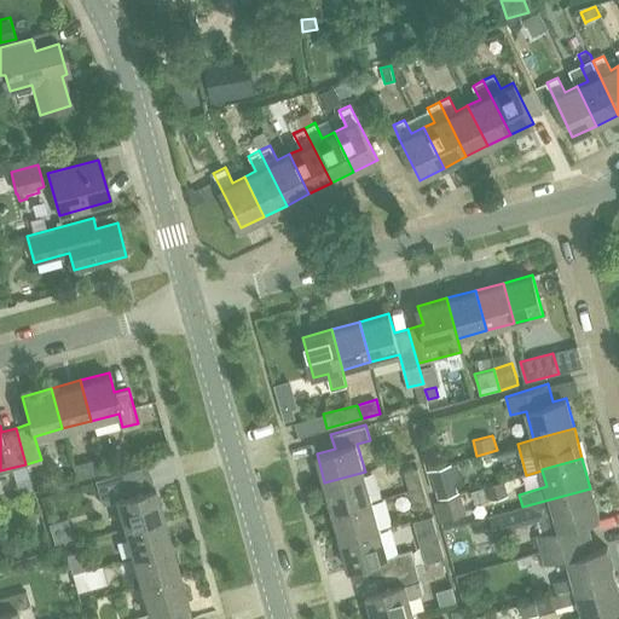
[(76,479),(96,474),(91,460),(73,464),(76,479)]
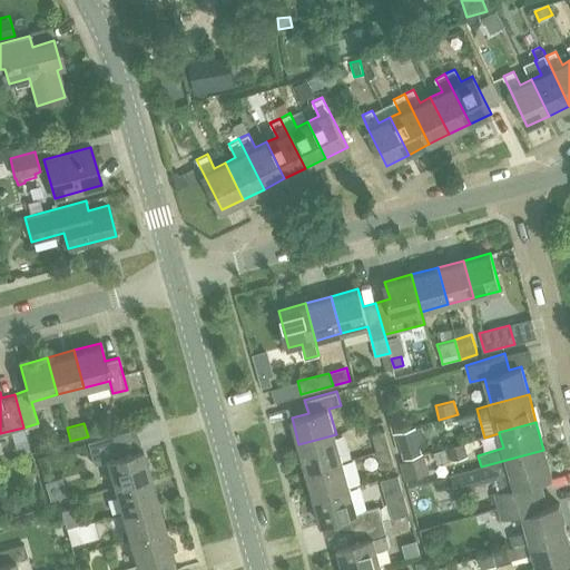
[(416,429),(415,426),(393,433),(399,451),(401,450),(403,460),(423,454),(421,445),(426,443),(422,426),(416,429)]
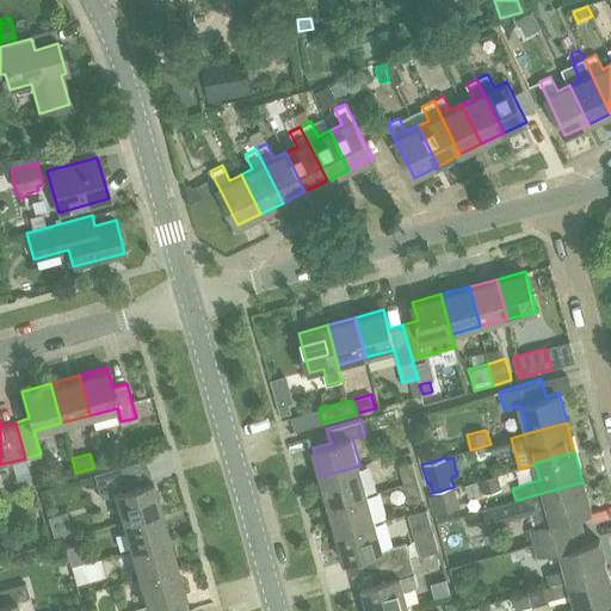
[(403,483),(418,480),(412,461),(399,464),(403,483)]
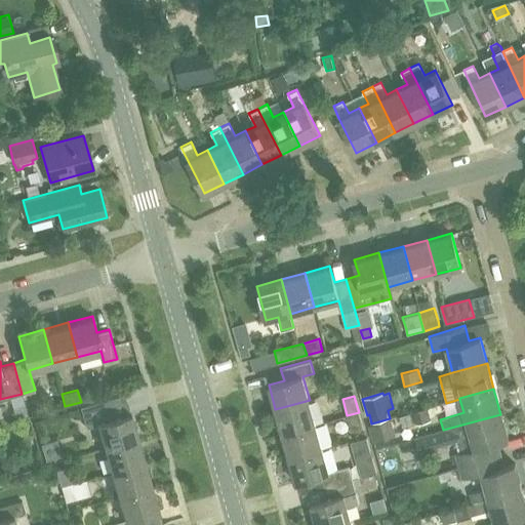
[(85,427),(96,423),(104,448),(137,438),(130,414),(115,419),(110,399),(80,408),(85,427)]
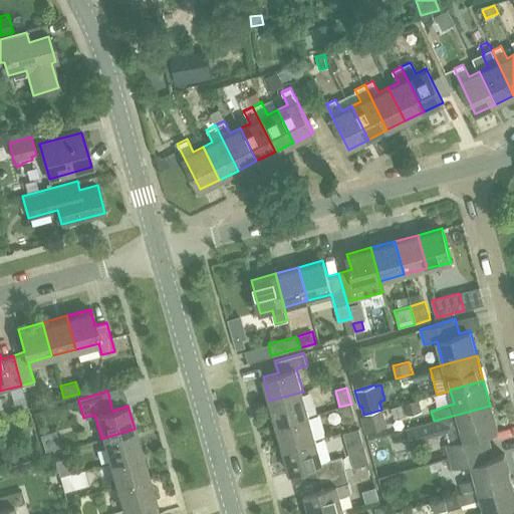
[(276,425),(310,416),(303,392),(269,401),(276,425)]
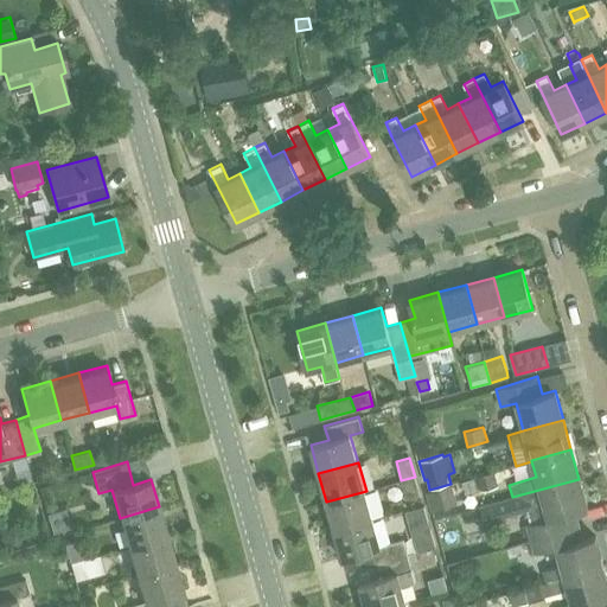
[(415,477),(401,480),(407,499),(420,494),(415,477)]
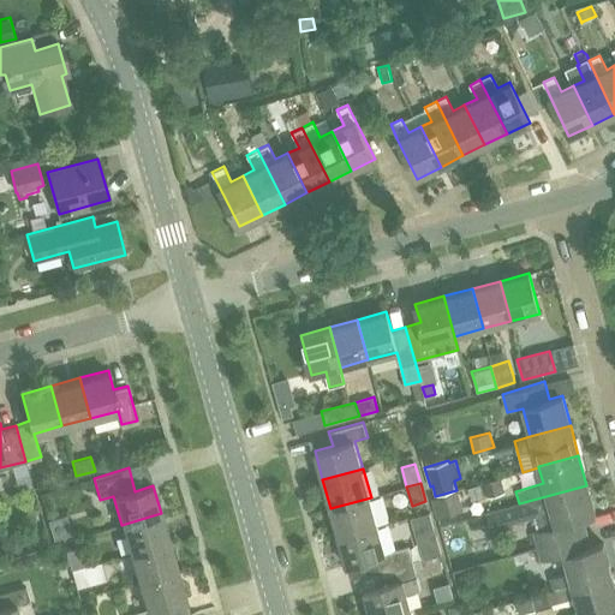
[(537,545),(581,533),(578,519),(595,514),(586,485),(519,503),(523,515),(550,508),(555,525),(532,531),(537,545)]
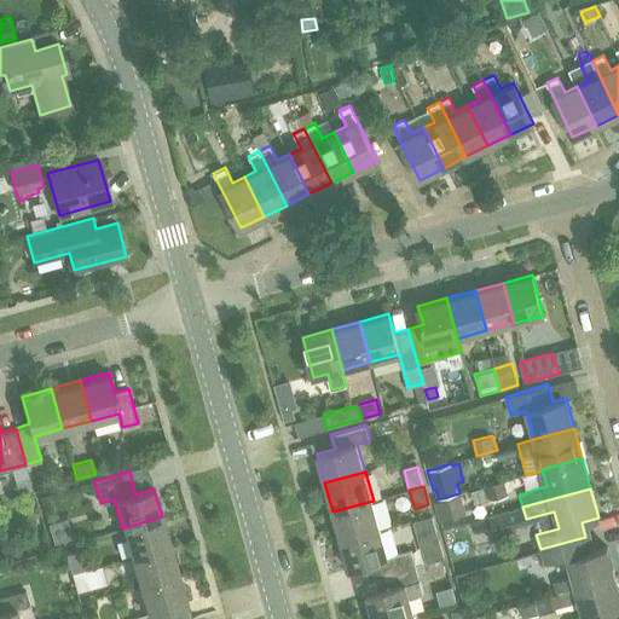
[(469,513),(464,495),(440,501),(446,519),(469,513)]
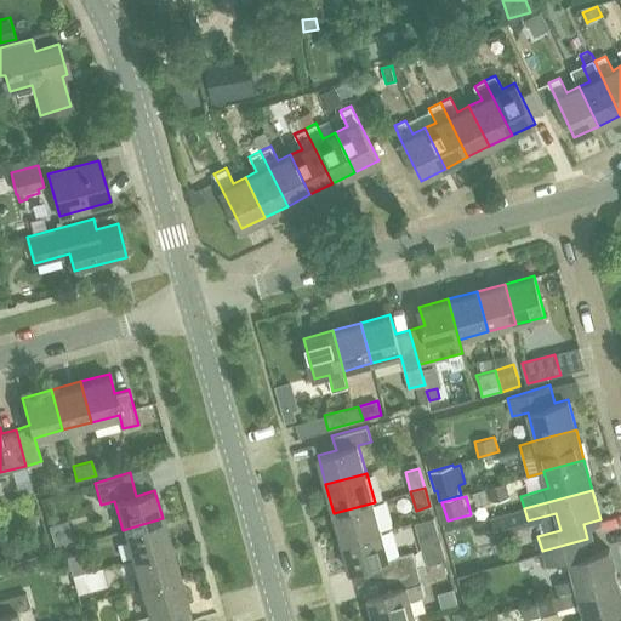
[(342,542),(382,530),(375,502),(334,513),(342,542)]
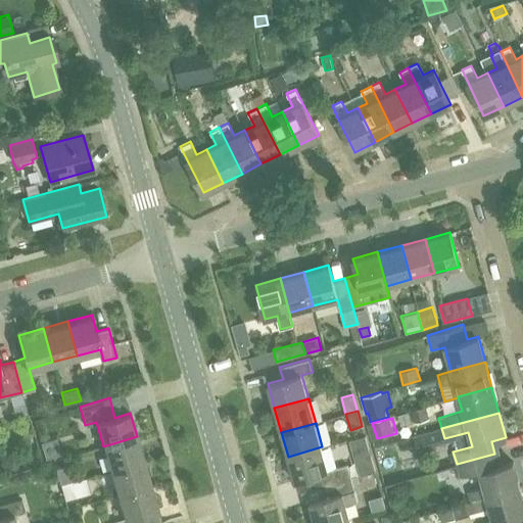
[(110,472),(144,463),(137,436),(103,446),(110,472)]
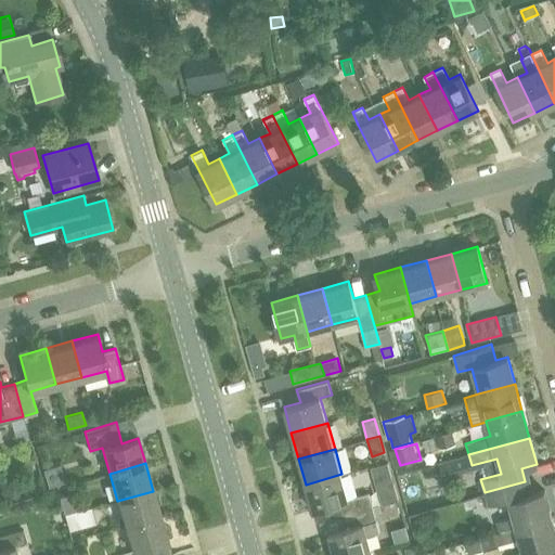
[(55,468),(56,486),(72,486),(71,468),(55,468)]
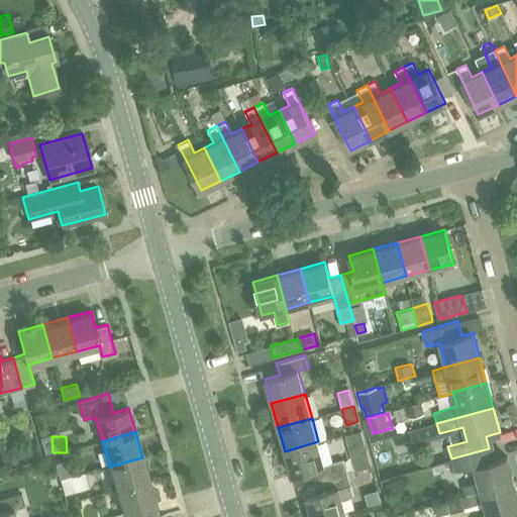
[(319,480),(347,473),(343,458),(325,464),(318,441),(285,451),(291,475),(316,469),(319,480)]
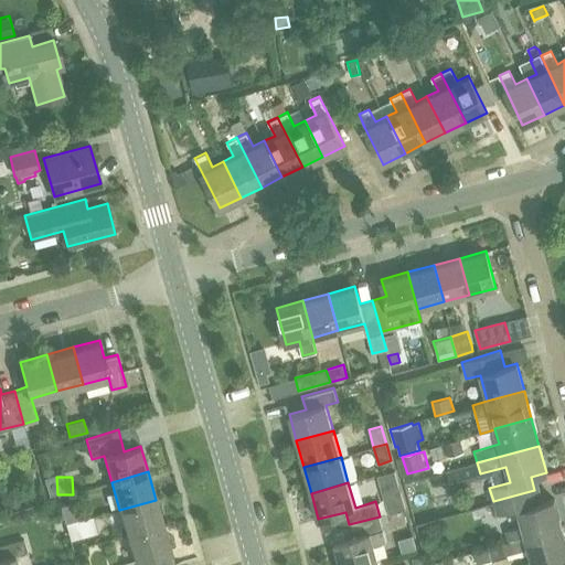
[(508,541),(562,526),(554,498),(539,503),(534,490),(493,501),(497,515),(518,510),(522,524),(504,530),(508,541)]
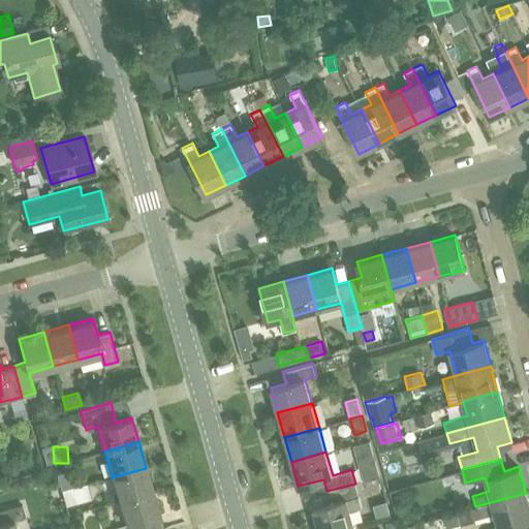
[(118,500),(152,491),(146,468),(112,477),(118,500)]
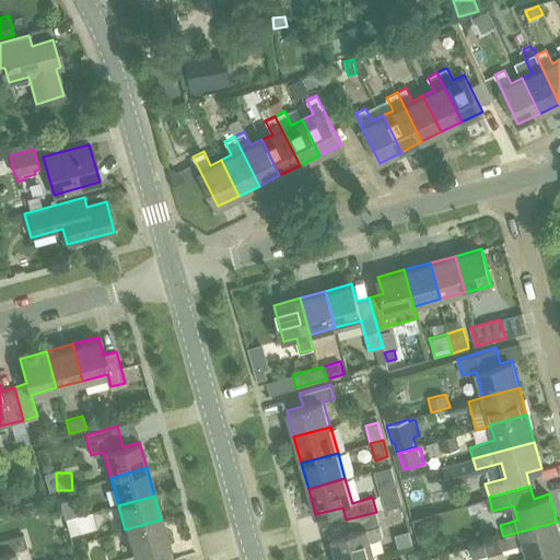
[(66,520),(78,516),(72,498),(60,501),(66,520)]
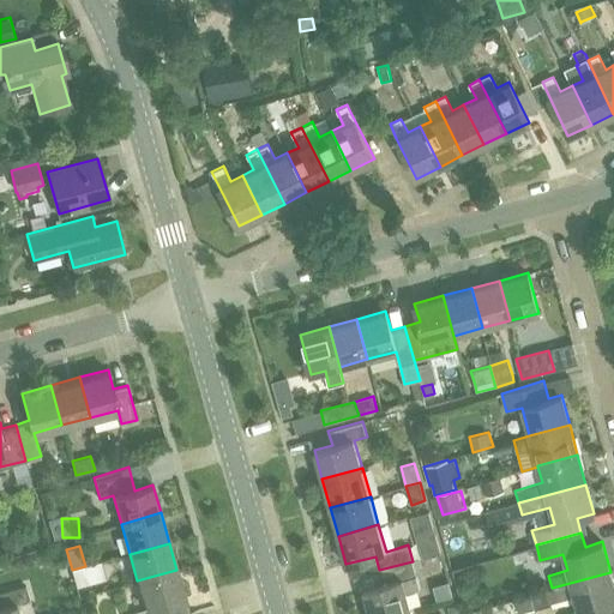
[(427,569),(452,564),(450,554),(425,559),(427,569)]
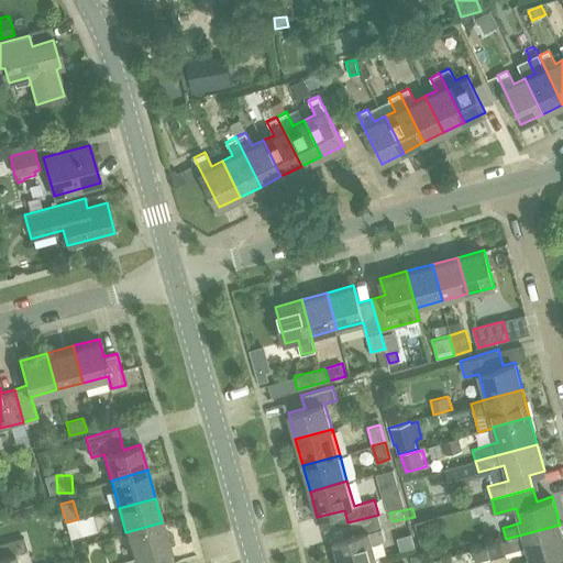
[(341,562),(354,562),(377,556),(370,531),(382,528),(378,515),(348,522),(351,536),(335,540),(341,562)]
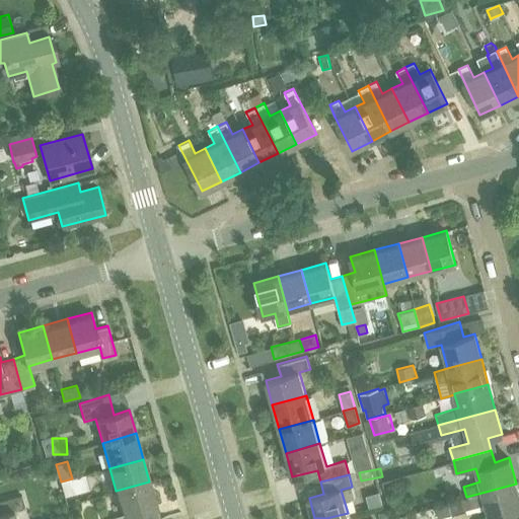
[(64,496),(76,493),(72,478),(61,482),(64,496)]
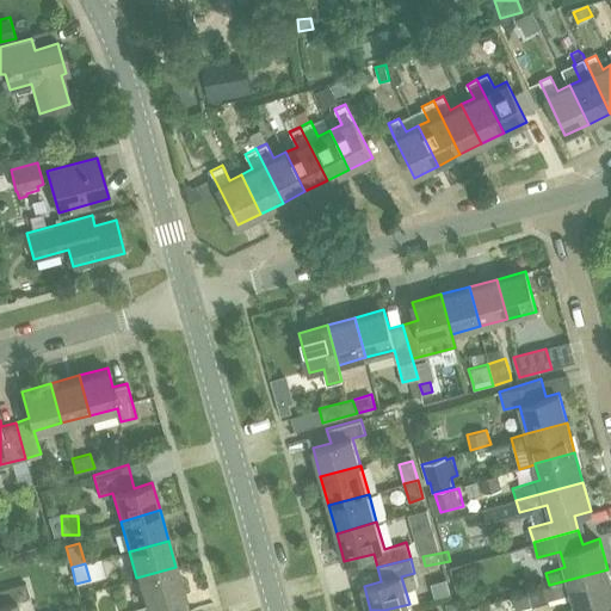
[(176,567),(136,578),(143,604),(122,610),(159,610),(156,603),(184,594),(176,567)]
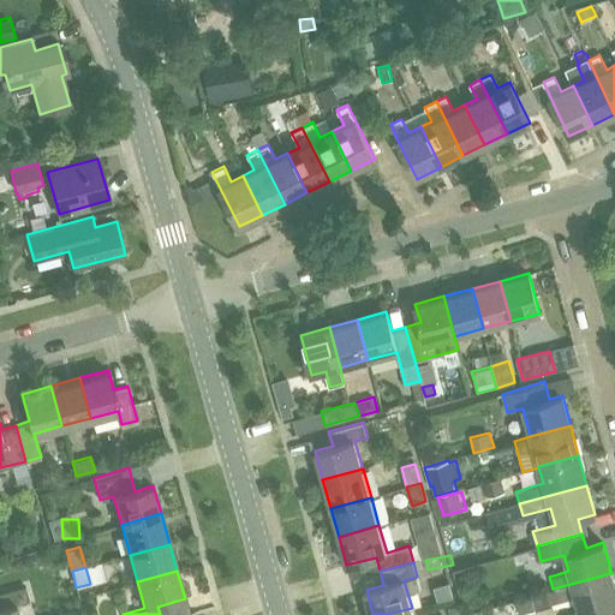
[(614,585),(611,573),(553,589),(553,590),(518,599),(521,614),(550,607),(551,604),(575,597),(579,613),(569,614),(603,614),(601,608),(614,603),(614,585)]
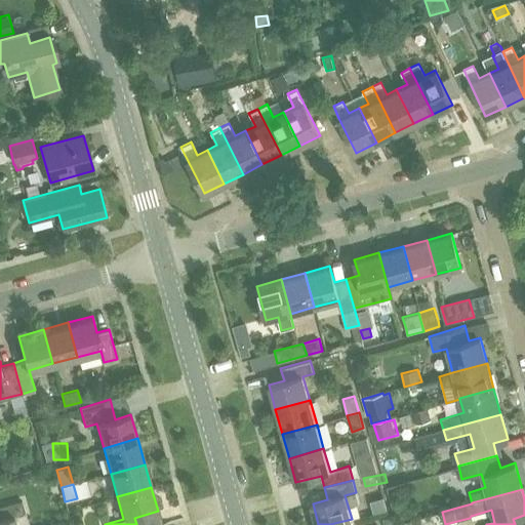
[(16,524),(15,517),(27,514),(23,501),(0,507),(0,524),(16,524)]
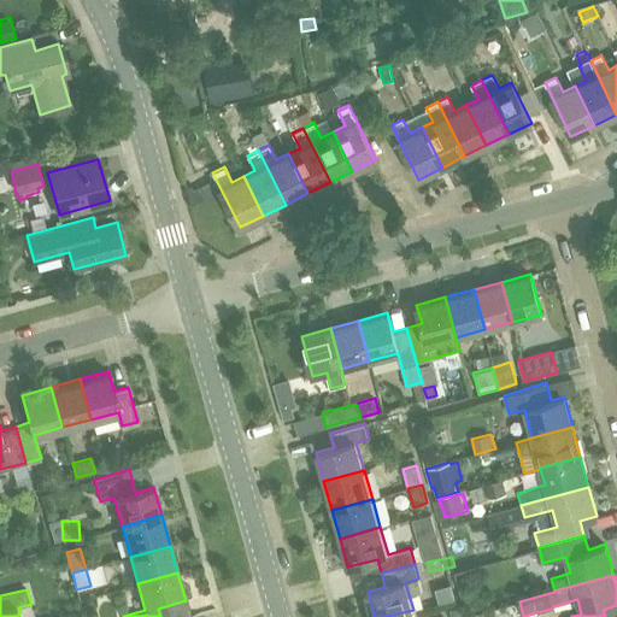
[(451,616),(466,616),(464,606),(450,610),(451,616)]
